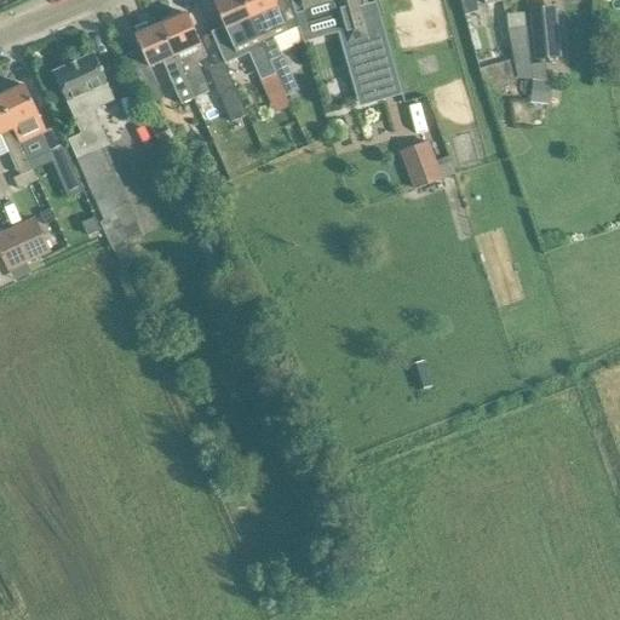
[(276,73),(242,0),(217,0),(213,3),(218,12),(231,42),(237,56),(248,52),(260,80),(276,73)]
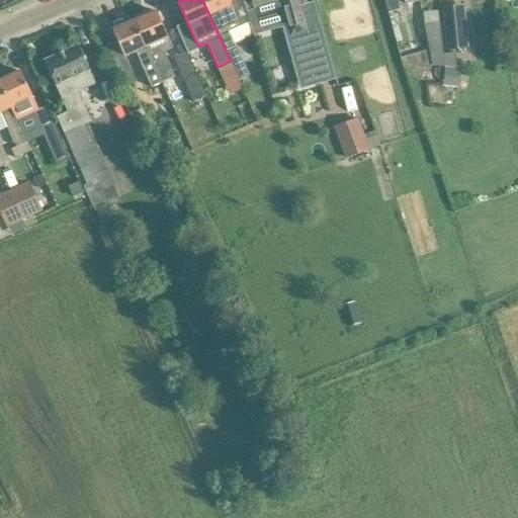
[(242,28),(230,1),(229,0),(202,0),(231,61),(236,72),(244,68),(229,33),(242,28)]
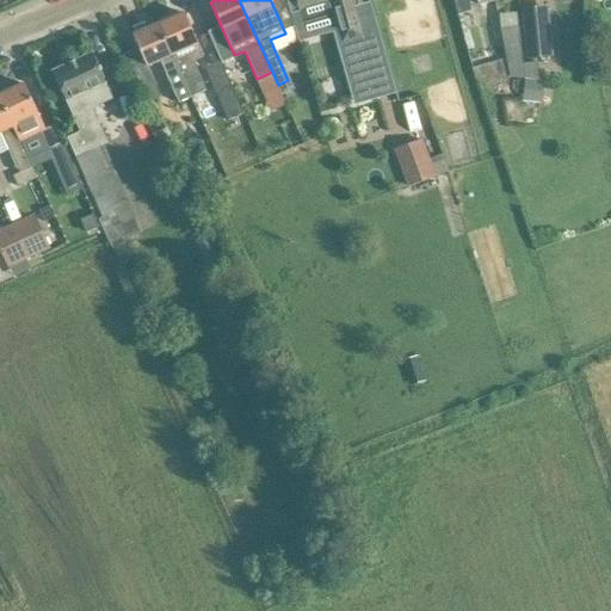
[(372,17),(358,20),(352,0),(296,0),(303,22),(332,13),(356,100),(393,91),(372,17)]
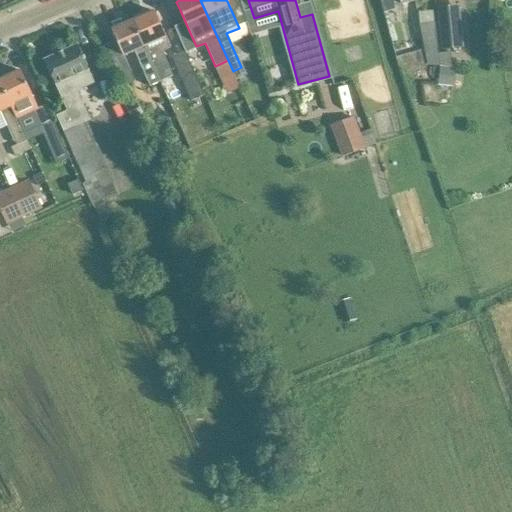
[(380,0),(384,13),(394,10),(393,0),(380,0)]
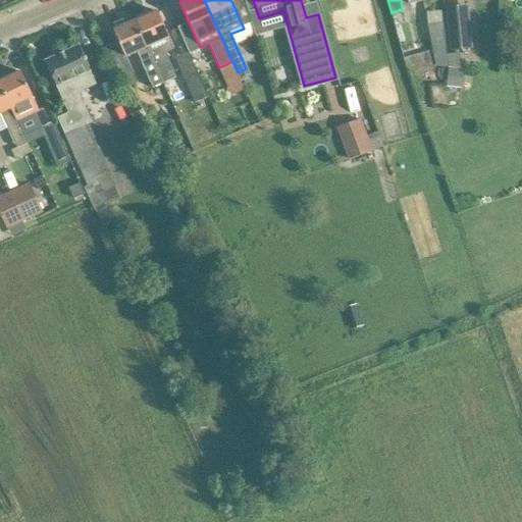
[(408,0),(409,4),(417,2),(421,25),(423,39),(430,38),(427,24),(423,1),(422,0),(408,0)]
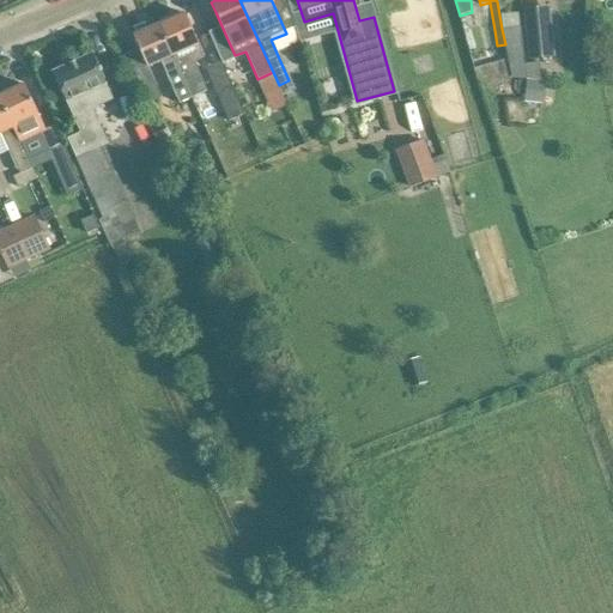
[(525,12),(529,59),(553,56),(548,8),(525,12)]
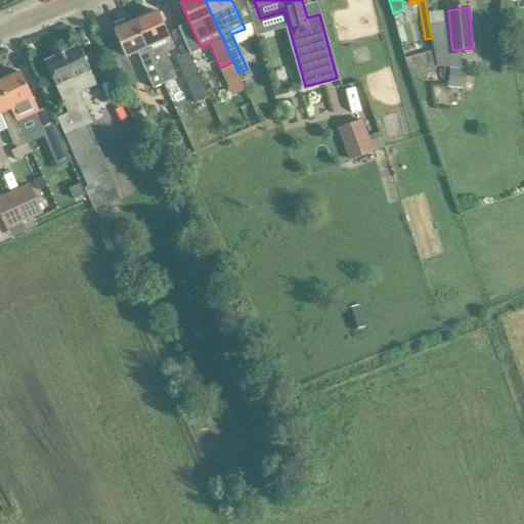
[(174,48),(166,31),(158,11),(136,22),(163,83),(177,77),(168,55),(169,50),(174,48)]
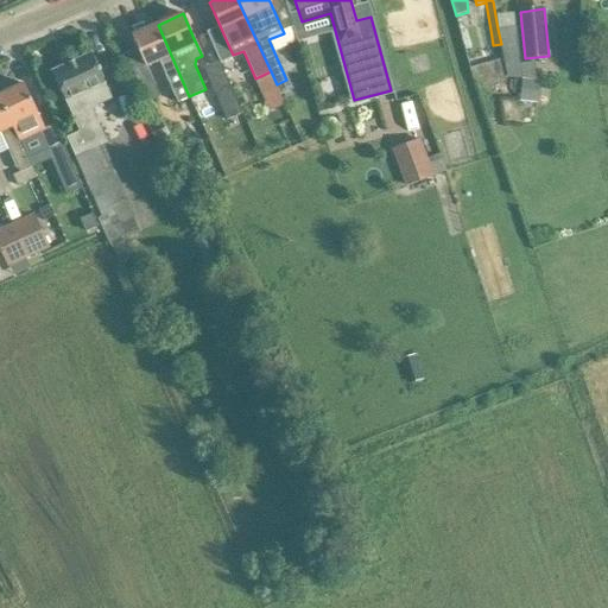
[(177,102),(189,96),(158,25),(133,36),(143,57),(146,67),(159,61),(177,102)]
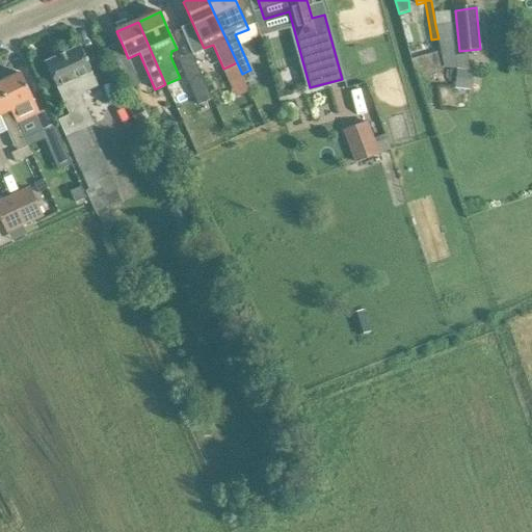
[(456,56),(452,25),(452,24),(435,25),(439,38),(442,52),(445,68),(457,69),(456,56)]
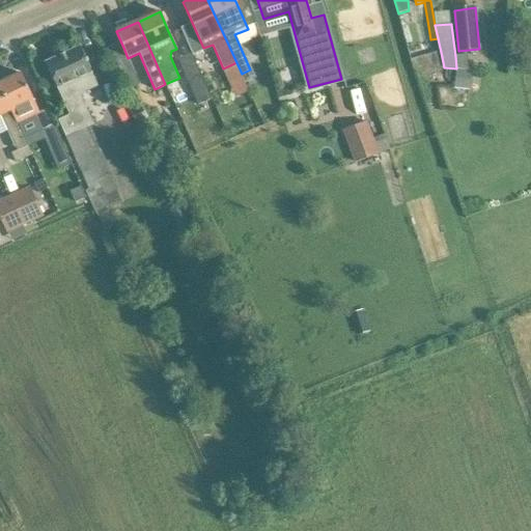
[(92,73),(89,65),(81,47),(46,62),(70,115),(59,120),(101,212),(120,202),(87,129),(88,128),(87,127),(94,123),(81,93),(99,86),(92,73)]
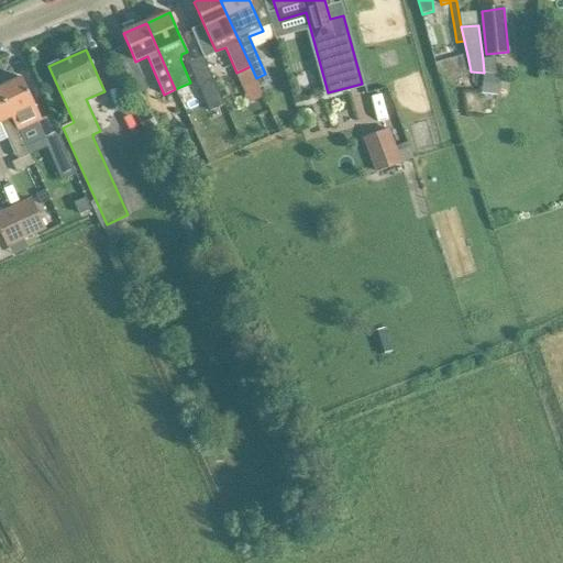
[(460,57),(435,63),(439,72),(448,69),(471,72),(467,55),(460,57)]
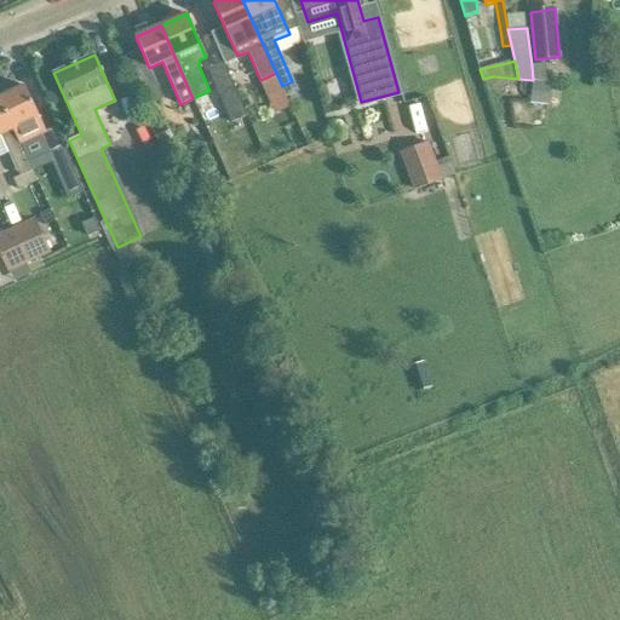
[(545,63),(532,65),(533,80),(545,81),(545,63)]
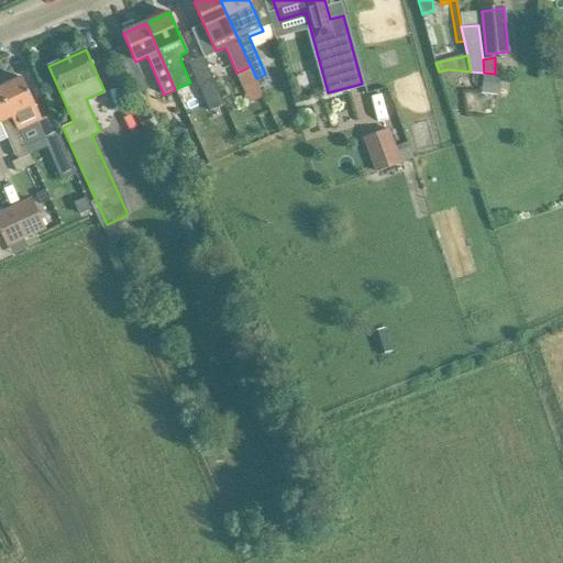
[(42,120),(32,98),(23,78),(0,88),(0,89),(19,131),(35,123),(61,180),(76,174),(50,116),(42,120)]
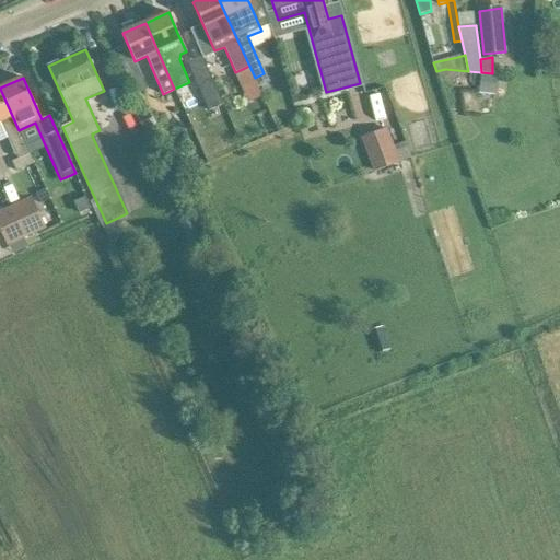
[(209,111),(223,105),(212,79),(198,85),(209,111)]
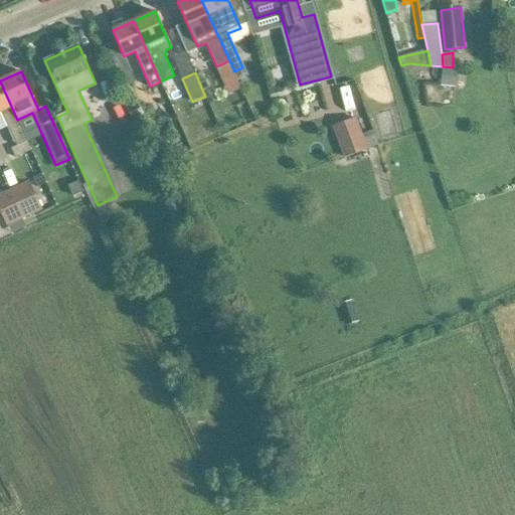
[(27,141),(17,120),(0,81),(0,112),(1,112),(16,146),(27,141)]
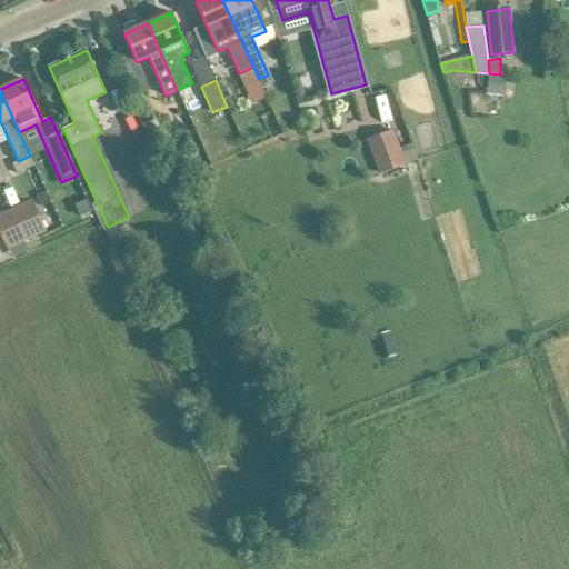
[(412,147),(401,151),(393,131),(367,141),(380,176),(418,161),(412,147)]
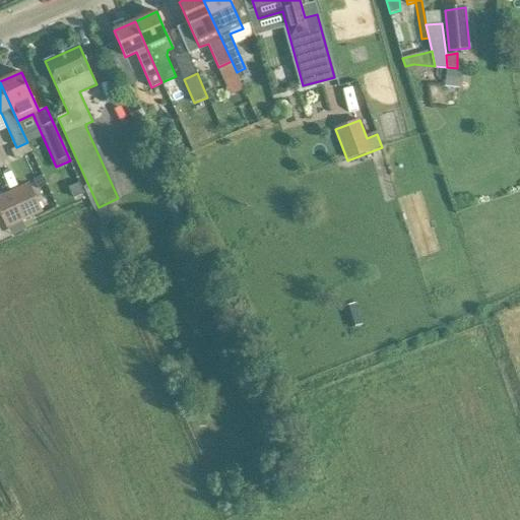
[(30,183),(9,193),(22,221),(44,211),(30,183)]
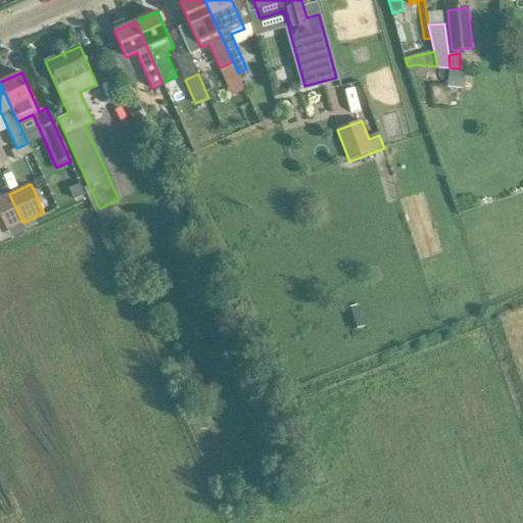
[(9,194),(0,197),(0,212),(6,227),(7,229),(22,223),(9,194)]
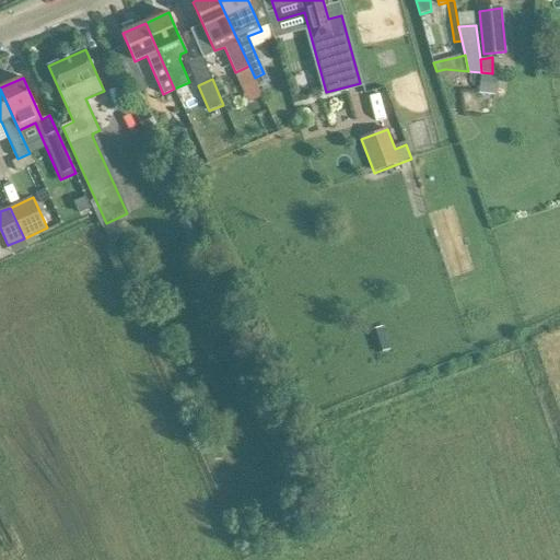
[(131,249),(119,254),(125,268),(138,264),(131,249)]
